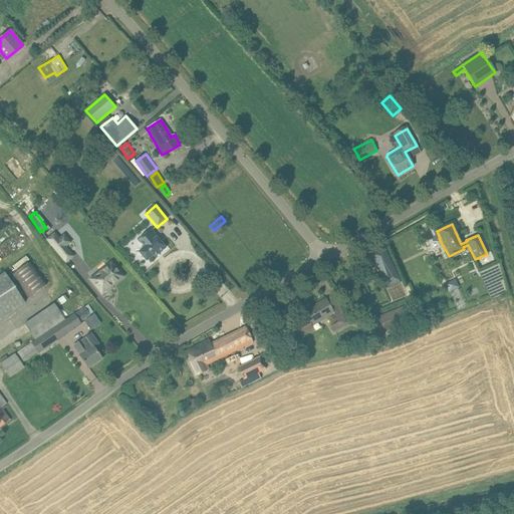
[(157,238),(158,237),(151,230),(138,241),(140,242),(144,247),(139,252),(147,261),(153,255),(155,257),(165,249),(166,248),(157,238)]
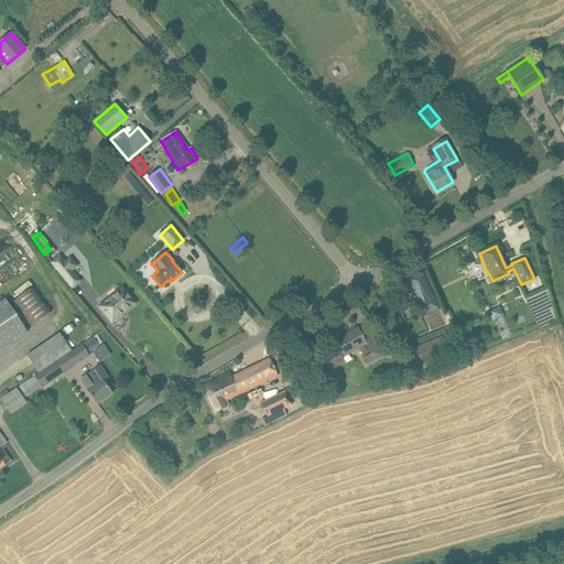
[(60,257),(52,263),(57,270),(65,263),(60,257)]
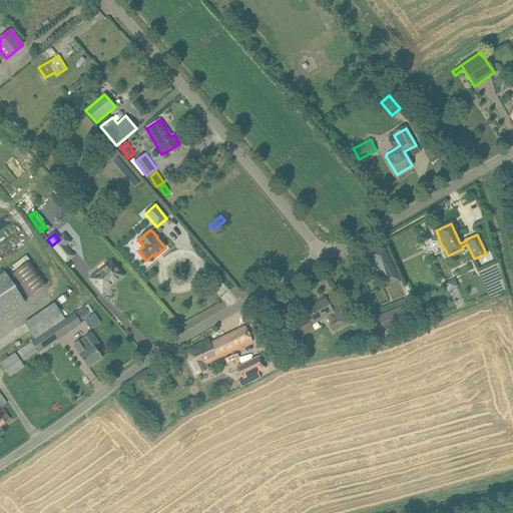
[(72,255),(65,246),(58,252),(66,262),(72,255)]
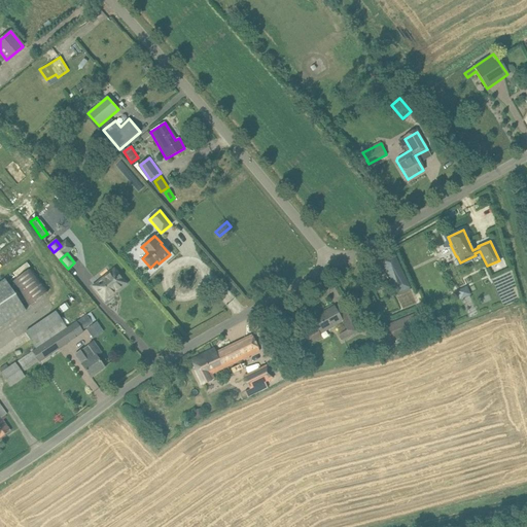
[(379,260),(395,295),(410,288),(393,253),(379,260)]
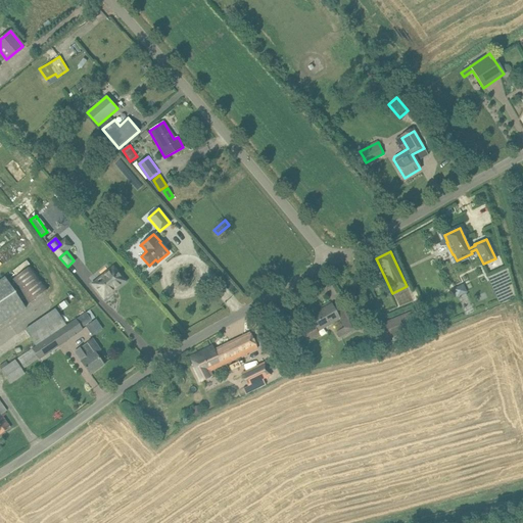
[(32,266),(10,279),(28,303),(48,288),(32,266)]
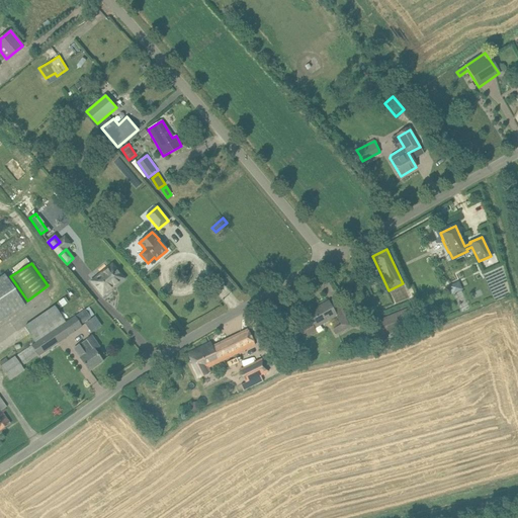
[(112,265),(100,275),(103,279),(95,285),(103,295),(105,293),(106,295),(111,291),(110,289),(123,279),(112,265)]
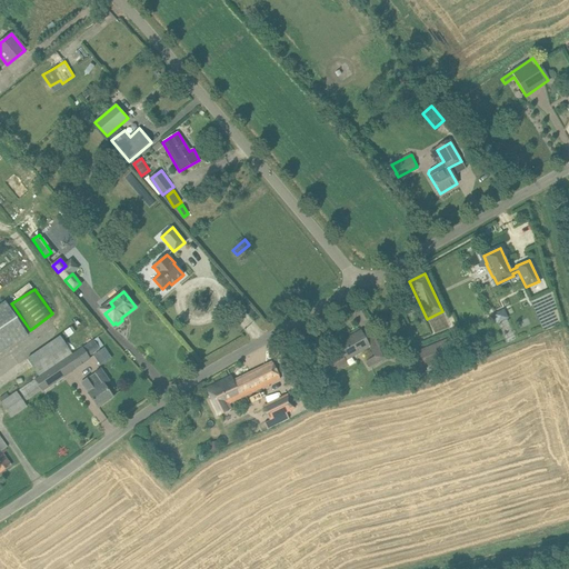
[(0,305),(0,353),(28,336),(6,301),(0,305)]
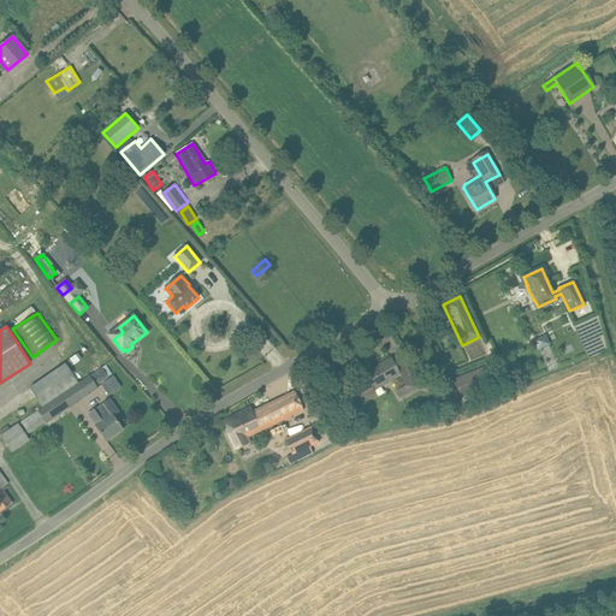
[(546,335),(534,341),(540,350),(551,344),(546,335)]
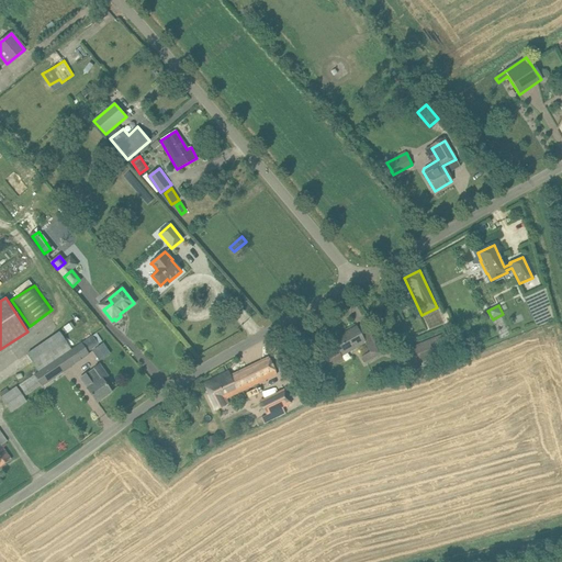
[(336,350),(324,357),(329,366),(341,359),(340,357),(364,344),(370,353),(373,359),(381,355),(371,337),(366,328),(358,333),(356,327),(346,334),(346,335),(341,337),(340,336),(332,341),(336,350)]
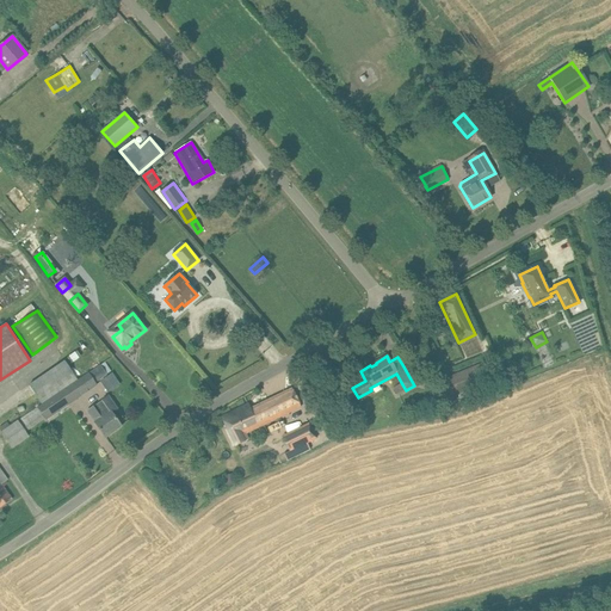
[(65,360),(29,386),(41,405),(76,380),(65,360)]
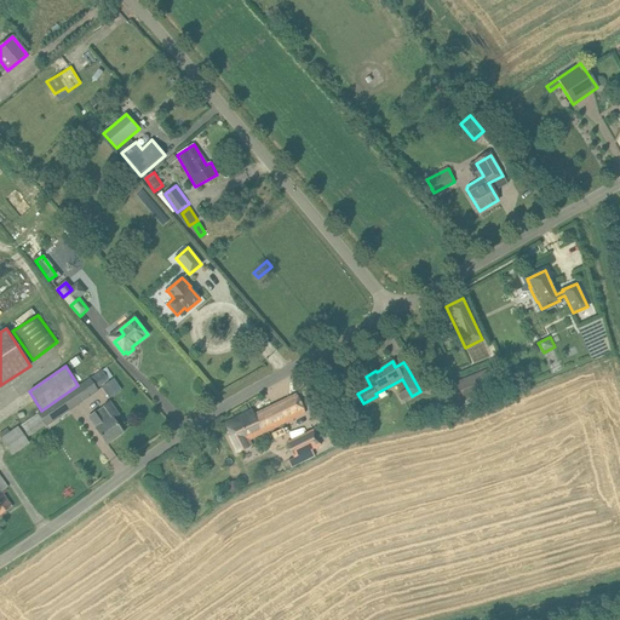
[(107,366),(78,385),(41,411),(38,413),(46,424),(46,426),(98,391),(97,389),(102,385),(114,377),(107,366)]
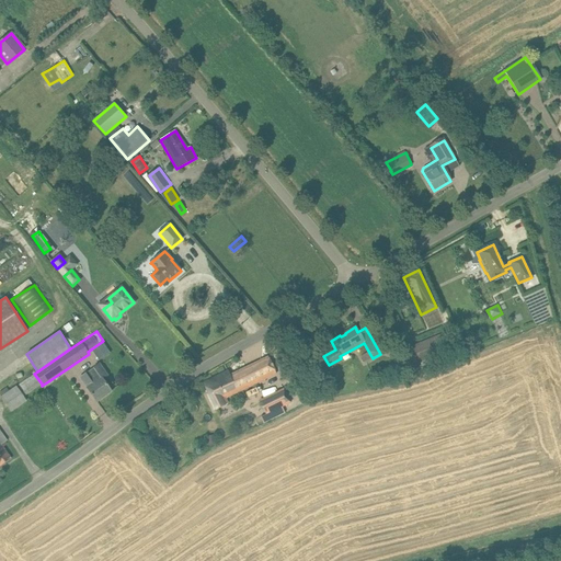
[(448,351),(446,345),(442,335),(413,347),(420,363),(448,351)]
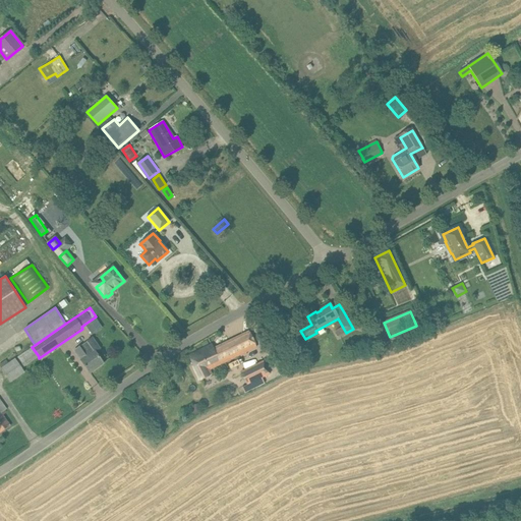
[(213,348),(212,344),(189,356),(200,381),(211,375),(209,369),(256,347),(248,331),(213,348)]
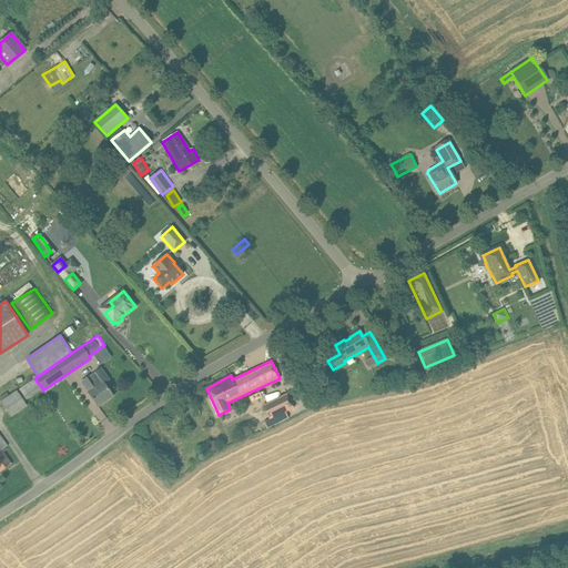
[(105,387),(103,383),(102,383),(108,378),(101,368),(80,383),(98,406),(112,396),(105,387)]
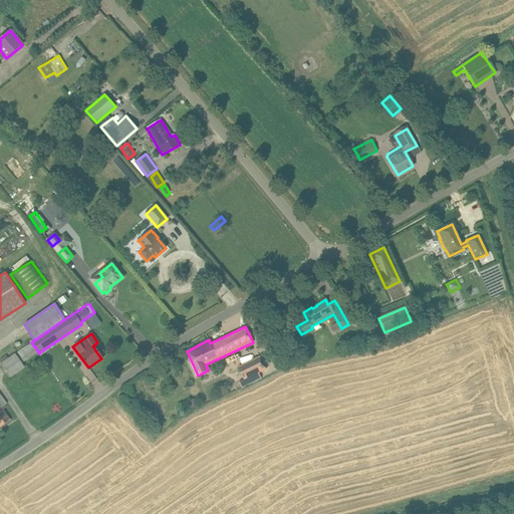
[(21,363),(38,351),(31,342),(1,363),(10,377),(24,367),(21,363)]
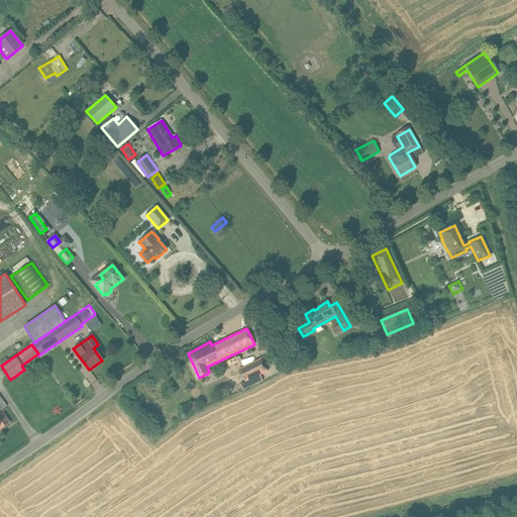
[(260,375),(267,372),(261,358),(238,370),(244,383),(240,385),(242,390),(263,381),(260,375)]
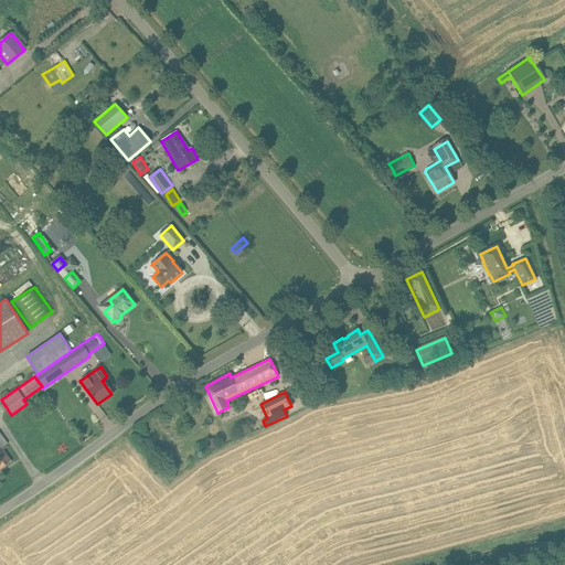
[(4,443),(6,443),(0,435),(0,469),(11,461),(3,450),(7,447),(4,443)]
